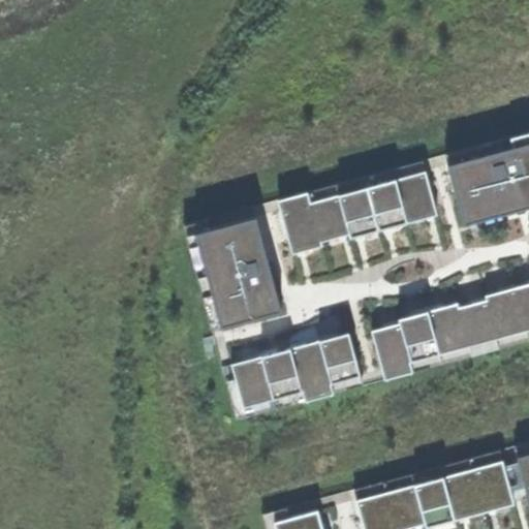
[(528,339),(528,329),(382,369),(361,375),(244,407),(231,364),(224,337),(221,327),(195,232),(256,216),(280,210),(426,170),(448,164),(528,142),(528,130),(184,225),(215,340),(237,419),(528,339)]
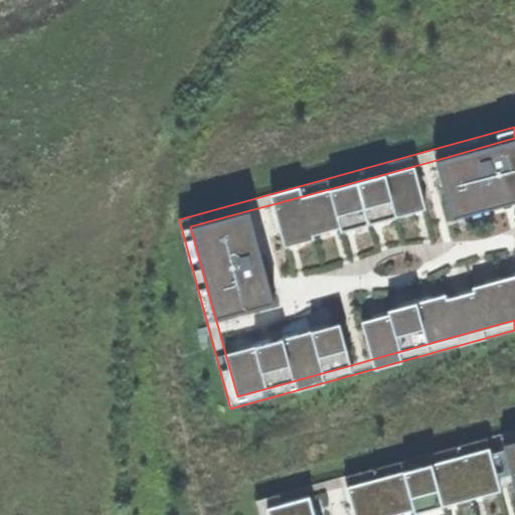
[(514,138),(437,160),(452,217),(497,204),(512,200),(514,199),(514,138)]
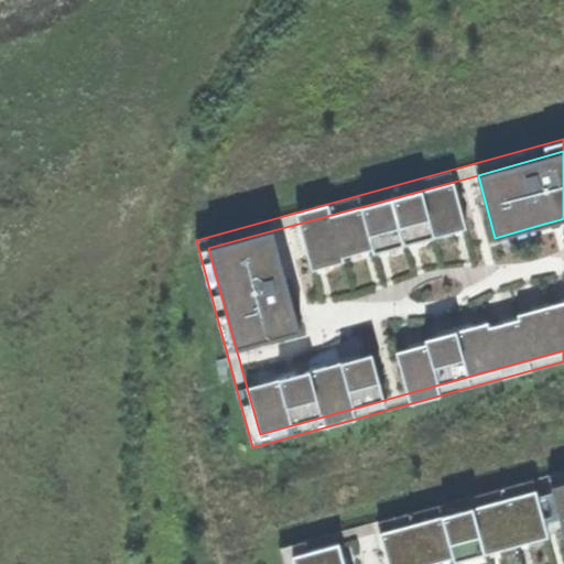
[(466,227),(454,182),(299,224),(312,270),(317,269),(323,267),(327,266),(342,262),(345,261),(343,256),(361,251),(368,249),(372,248),(373,252),(378,251),(384,249),(409,242),(414,241),(436,235),(452,231),(455,230),(462,228),(466,227)]
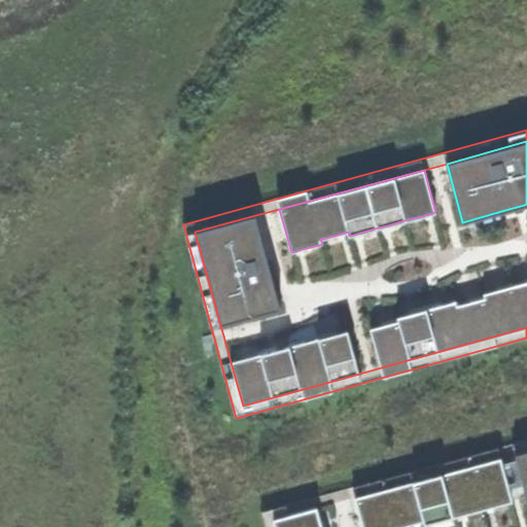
[(525,209),(524,205),(508,209),(511,214),(516,212),(525,209)]
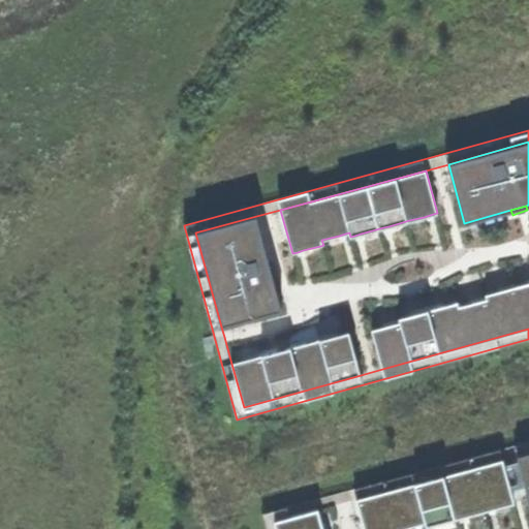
[(256,216),(195,232),(221,327),(281,310),(263,246),(260,232),(256,216)]
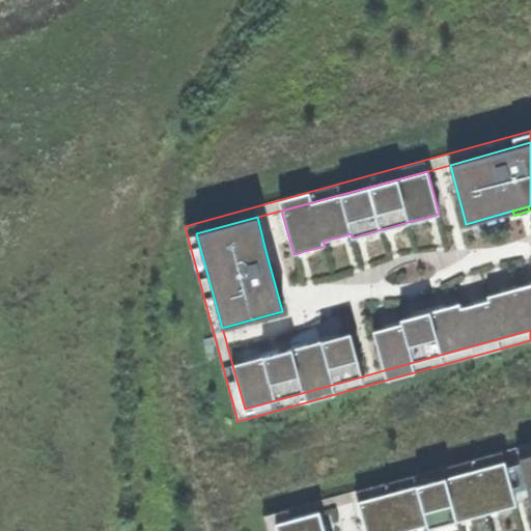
[(427,225),(425,218),(411,221),(413,228),(427,225)]
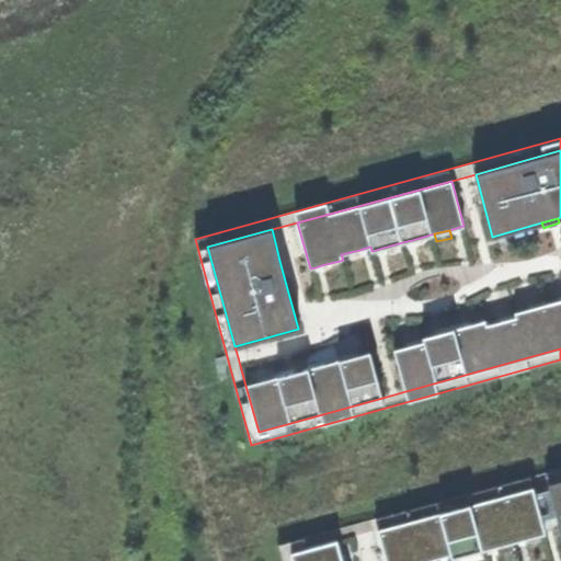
[(342,267),(340,261),(325,264),(327,272),(342,267)]
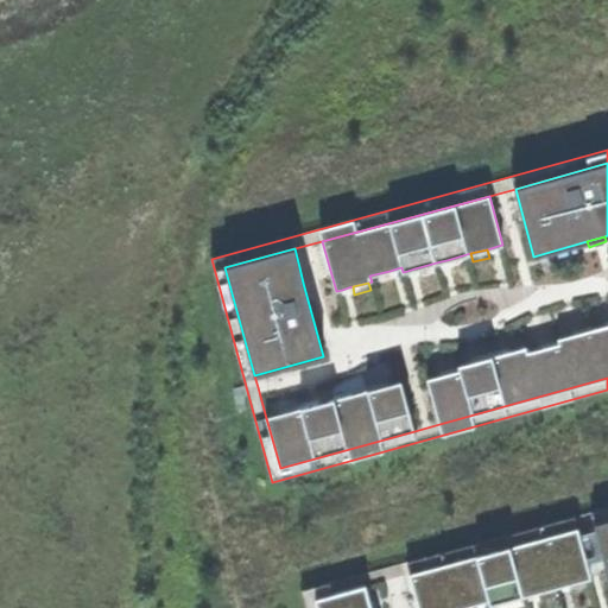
[(441,375),(428,379),(439,424),(607,378),(607,324),(591,329),(572,334),(557,339),(558,343),(540,348),(526,352),(525,347),(511,352),(473,361),(457,366),(458,371),(441,375)]
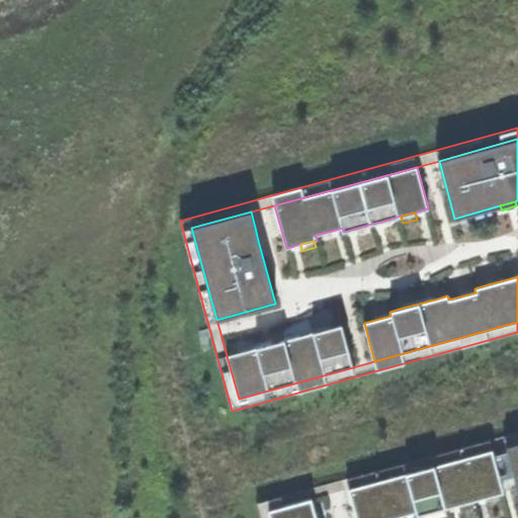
[(487,280),(488,284),(504,280),(503,276),(495,278),(487,280)]
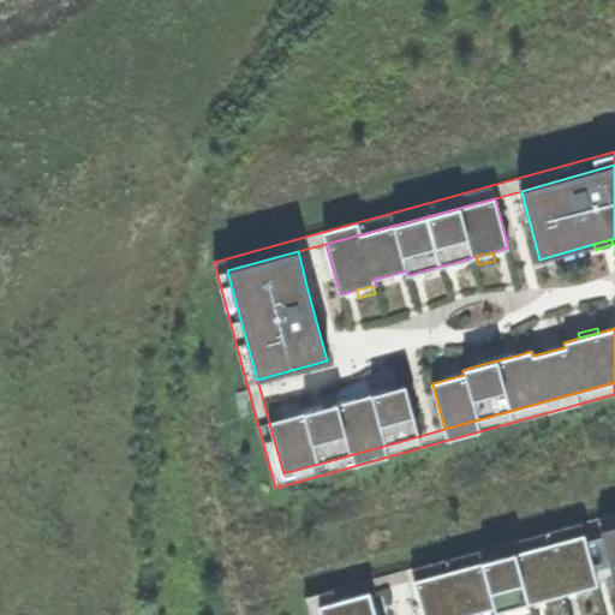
[(545,347),(547,352),(565,347),(563,342),(553,345),(545,347)]
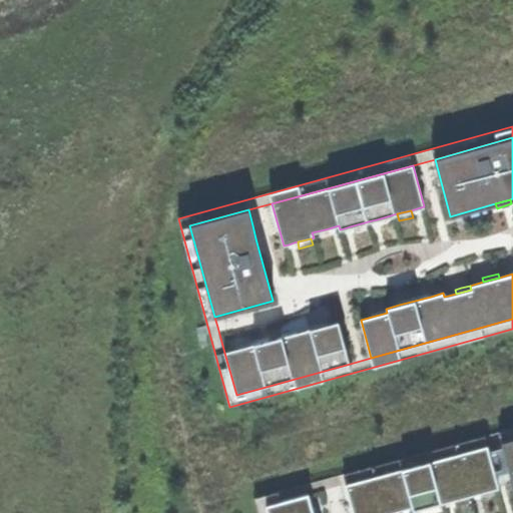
[(398,301),(399,305),(431,297),(429,292),(423,294),(406,299),(398,301)]
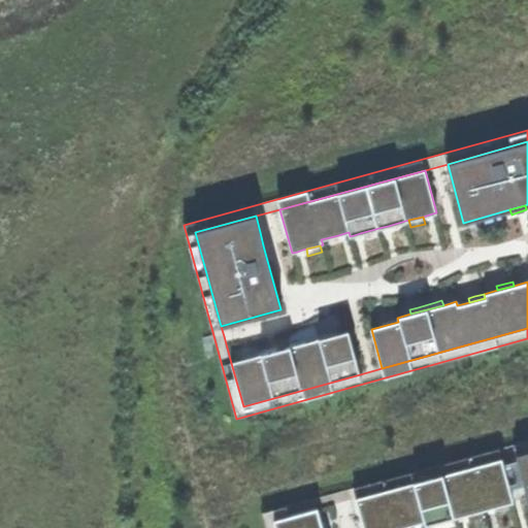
[(382,322),(383,326),(398,322),(397,318),(390,320),(382,322)]
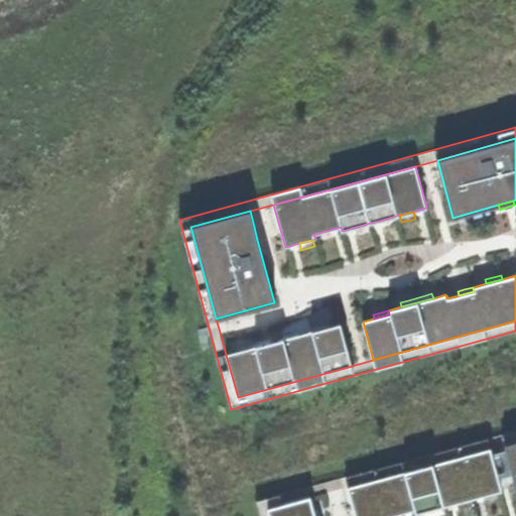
[(310,327),(311,331),(328,327),(327,321),(318,325),(310,327)]
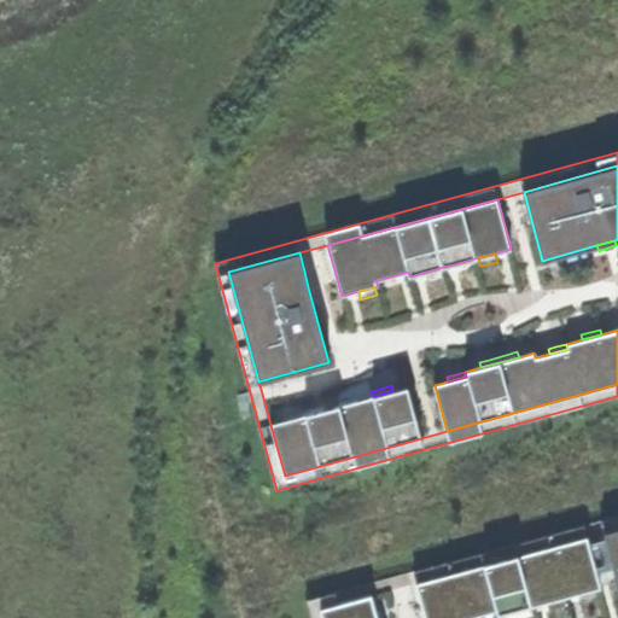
[(286,420),(270,425),(285,476),(421,438),(407,388),(392,391),(373,396),(360,400),(339,406),(325,409),(286,420)]
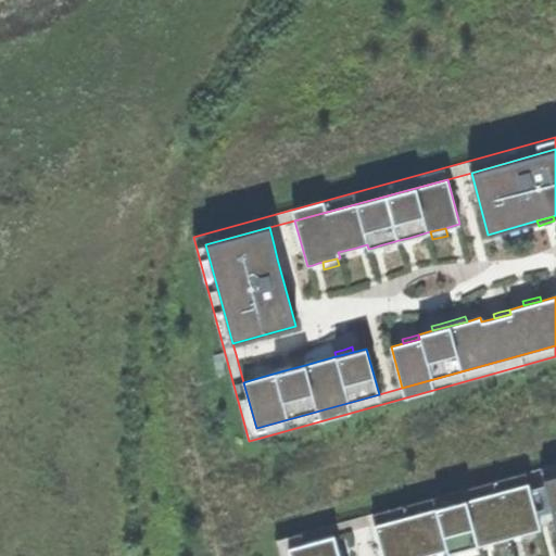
[(304,361),(305,365),(324,359),(321,355),(313,358),(304,361)]
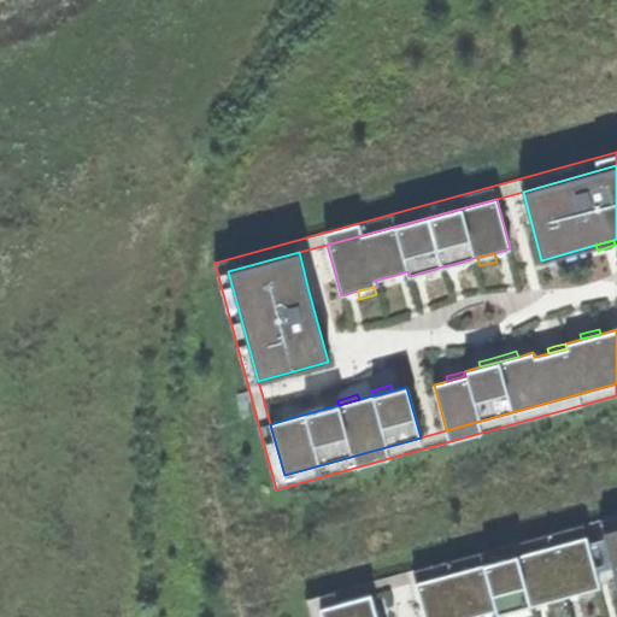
[(285,415),(286,419),(324,409),(323,404),(315,406),(294,412),(285,415)]
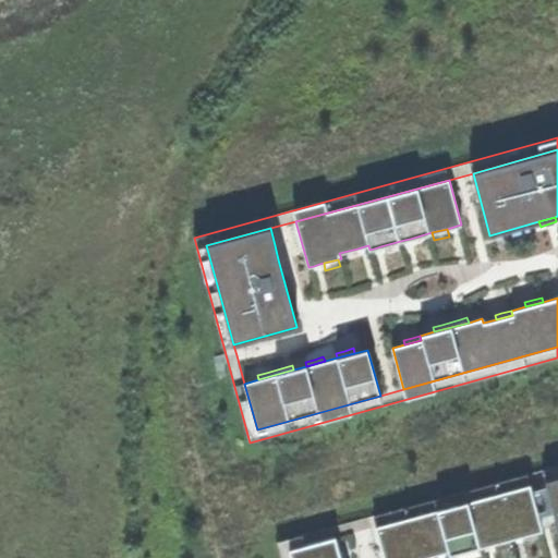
[(557,465),(276,543),(279,557),(291,557),(289,550),(336,537),(376,526),(530,485),(545,481),(557,476),(557,465)]
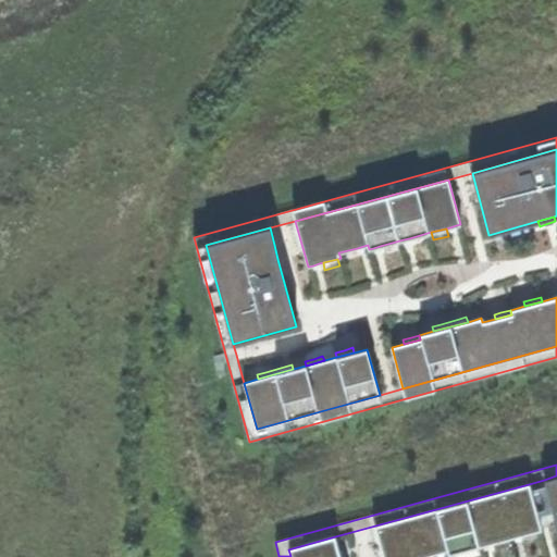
[(553,510),(556,528),(556,475),(544,480),(553,510)]
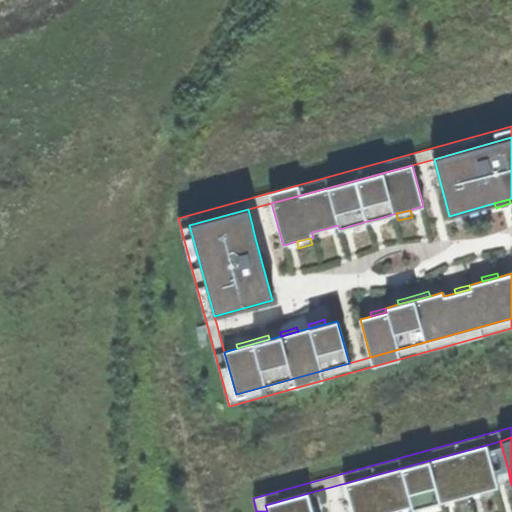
[(345,483),(352,511),(388,511),(402,508),(407,507),(412,506),(413,510),(417,509),(422,507),(444,501),(450,500),(453,499),(467,495),(473,493),(478,492),(498,487),(486,445),(345,483)]
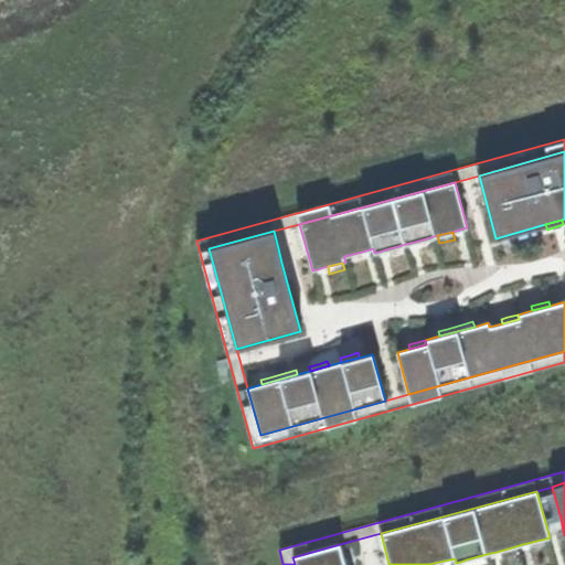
[(292,557),(295,564),(344,564),(343,558),(340,544),(292,557)]
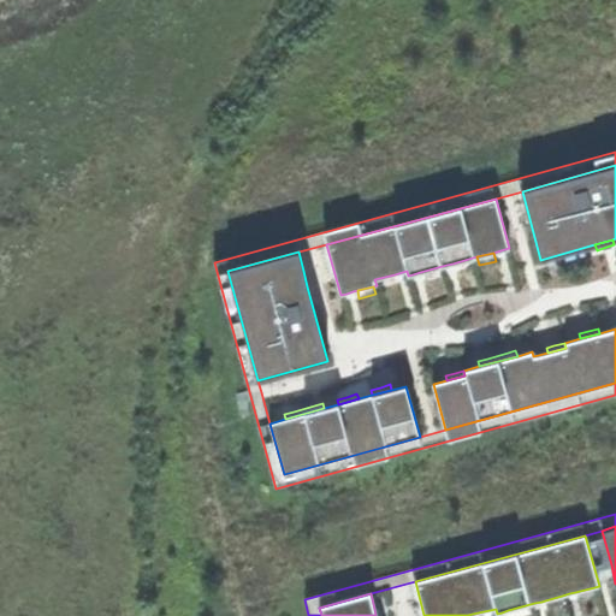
[(564,603),(562,596),(545,600),(548,608),(564,603)]
